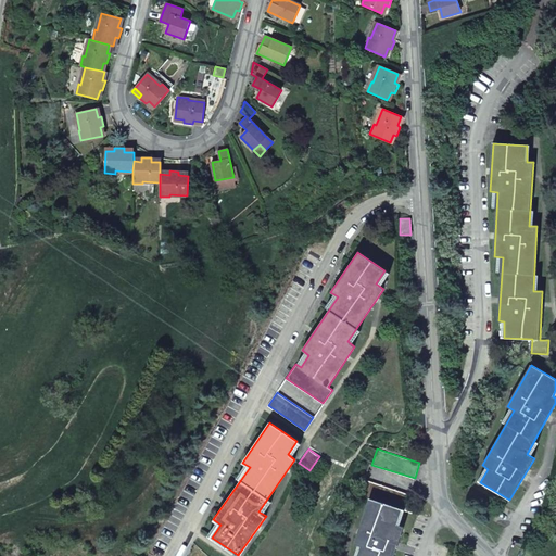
[(395,523),(401,508),(404,510),(409,494),(367,480),(362,496),(369,498),(354,543),(362,545),(358,555),(393,555),(403,526),(395,523)]
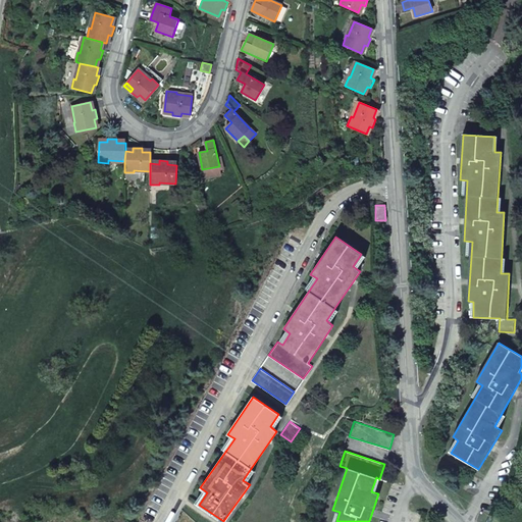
All buildings are outlined.
